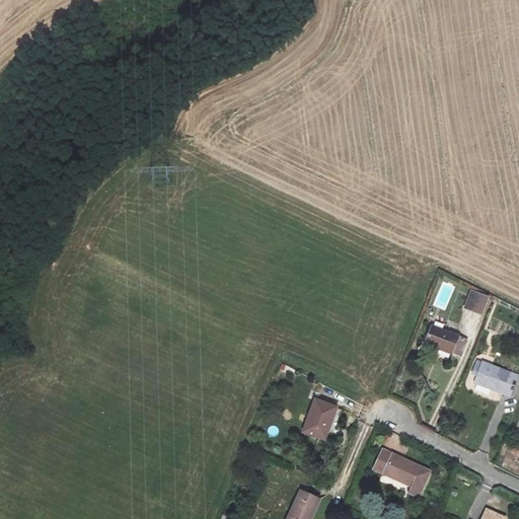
[(471,291),(464,309),(480,316),(488,298),(471,291)]
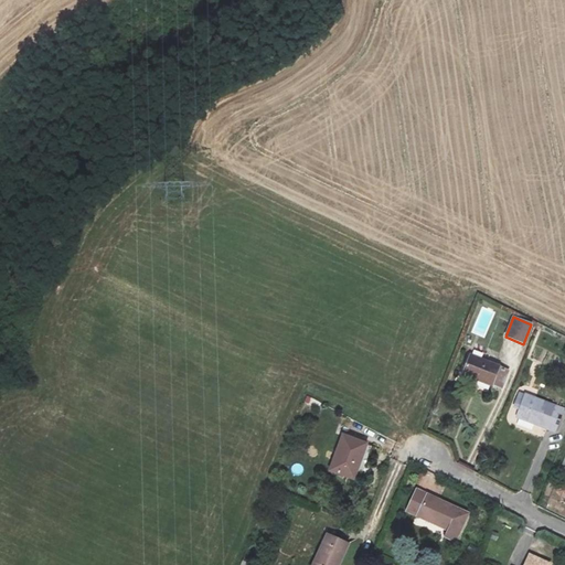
[(470,354),(464,375),(491,384),(498,364),(470,354)]
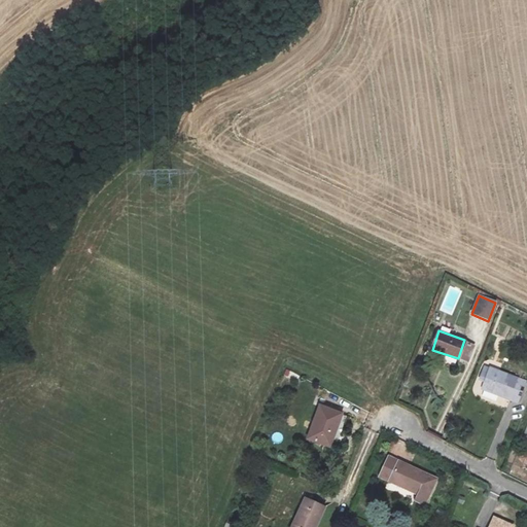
[(526,380),(493,366),(483,390),(520,405),(526,386),(526,380)]
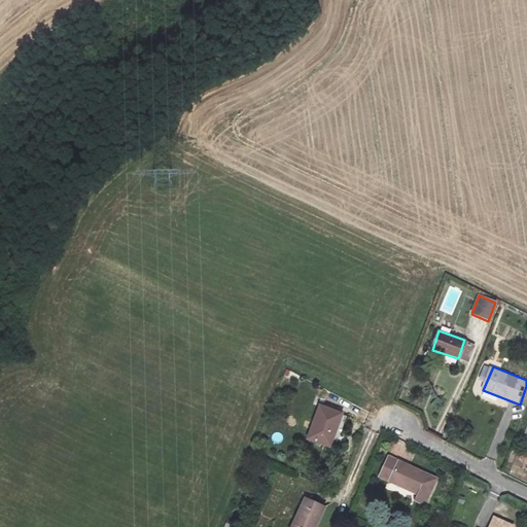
[(308,440),(330,448),(343,414),(320,405),(308,440)]
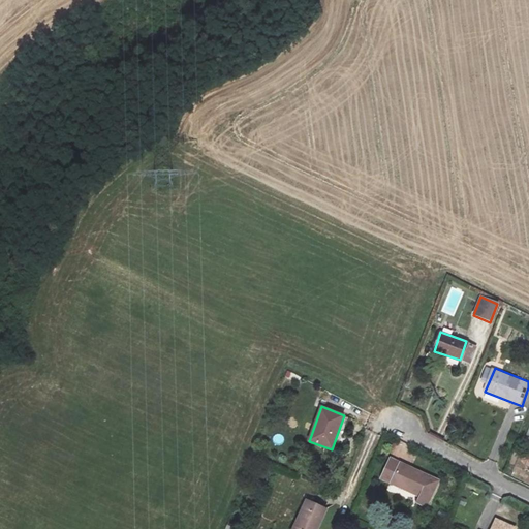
[(390,458),(381,476),(419,494),(415,503),(427,508),(440,480),(390,458)]
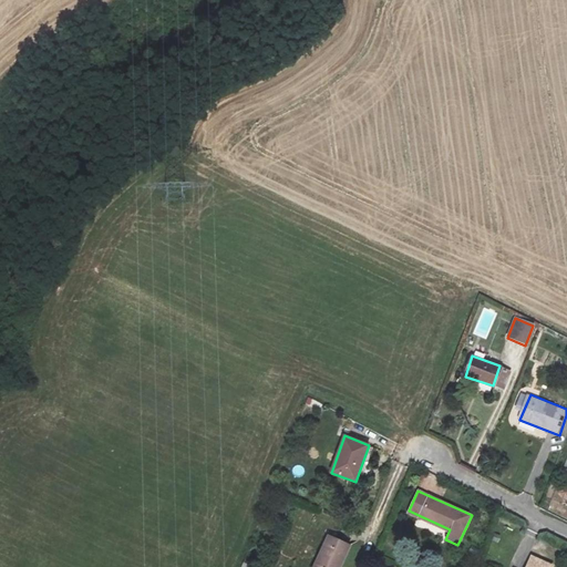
[(341,566),(350,548),(328,538),(315,566),(341,566)]
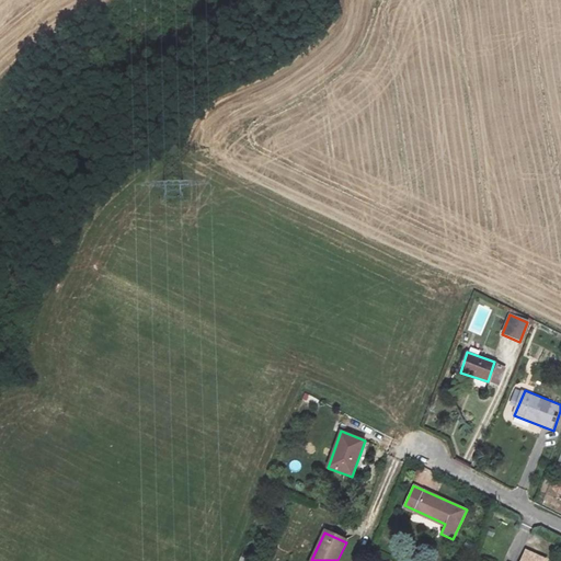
[(549,560),(550,560),(527,549),(522,560),(549,560)]
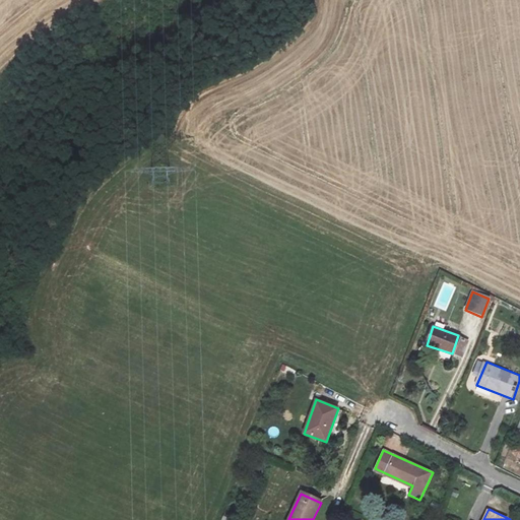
All buildings are outlined.
